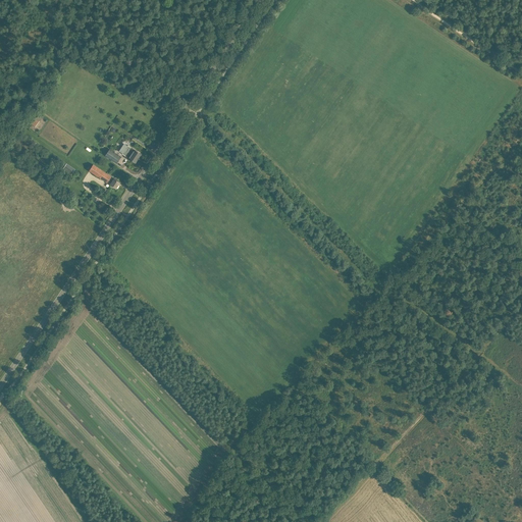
[(38,125),(43,127),(47,119),(42,116),(38,125)]
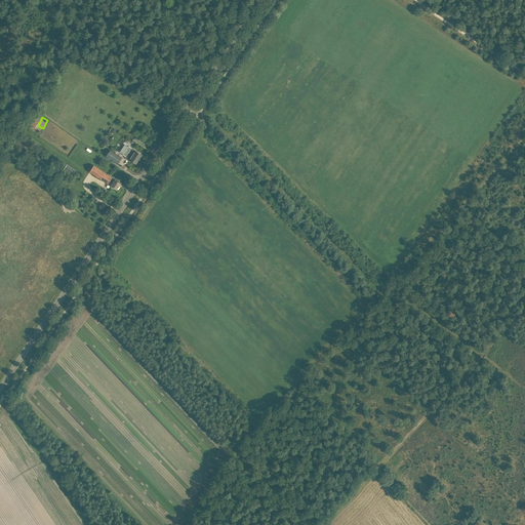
[(129,147),(126,151),(123,155),(130,159),(136,163),(142,155),(132,149),(129,147)]
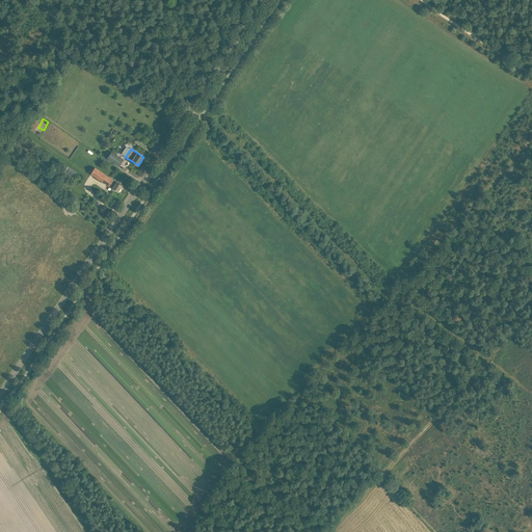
[(64,170),(73,177),(76,171),(68,166),(64,170)]
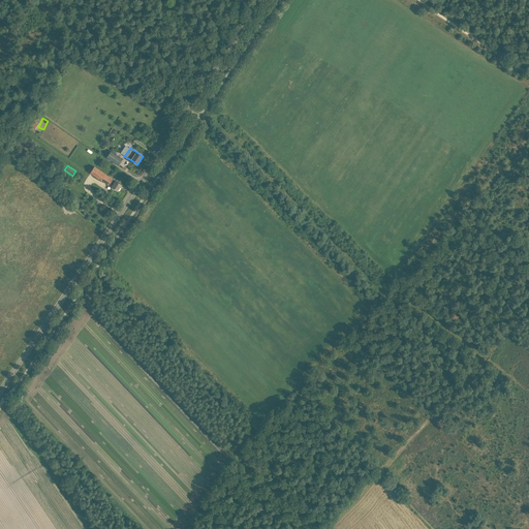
[(109,185),(110,184),(112,180),(113,179),(94,166),(90,173),(109,185)]
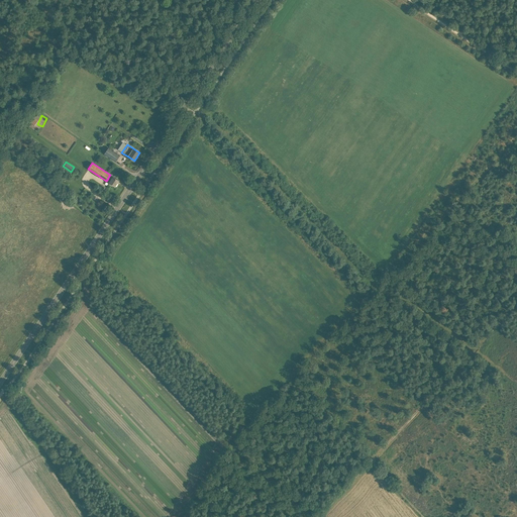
[(112,178),(109,176),(107,180),(110,181),(109,183),(115,187),(119,181),(113,177),(112,178)]
